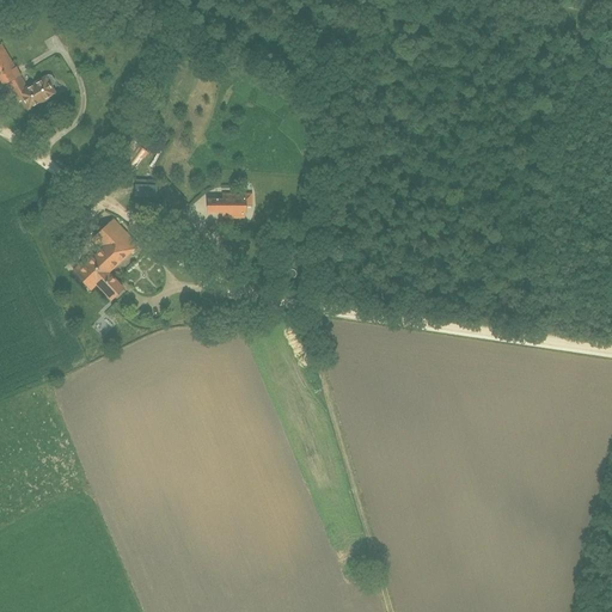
[(55,96),(50,87),(54,85),(54,83),(51,77),(48,75),(26,89),(1,46),(0,46),(0,87),(8,83),(19,102),(22,101),(28,111),(55,96)]
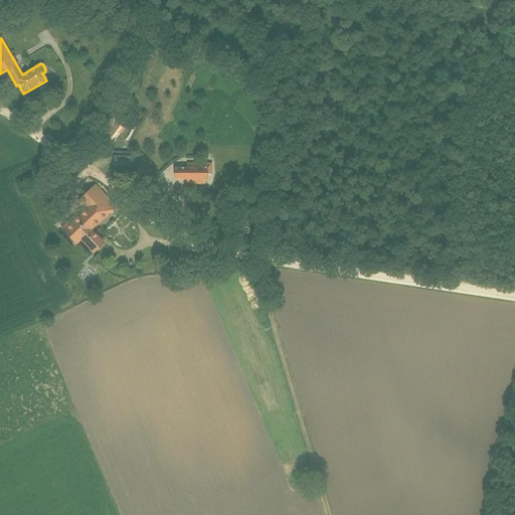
[(115,122),(112,127),(104,139),(111,144),(123,128),(115,122)]
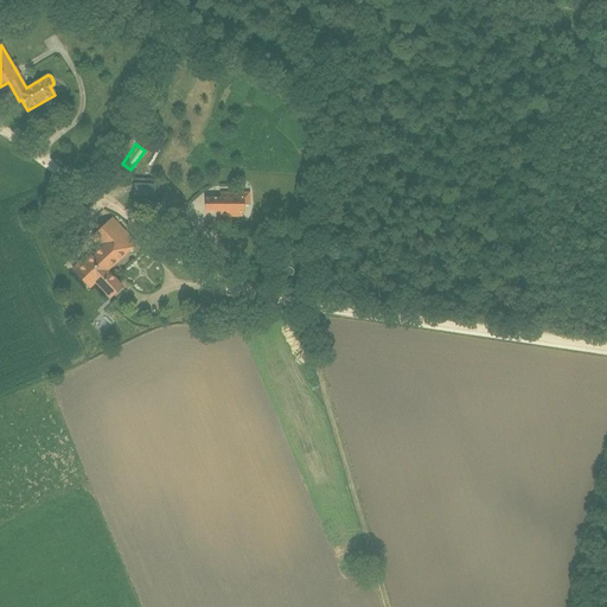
[(155,184),(134,183),(133,183),(133,196),(154,197),(155,184)]
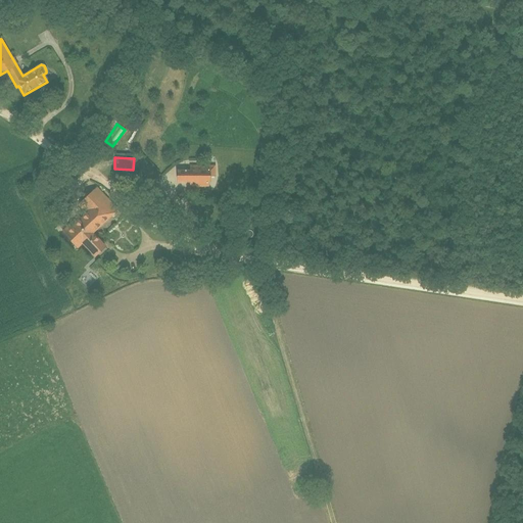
[(190,182),(190,187),(208,187),(208,177),(215,177),(215,167),(190,167),(190,172),(178,172),(178,182),(190,182)]
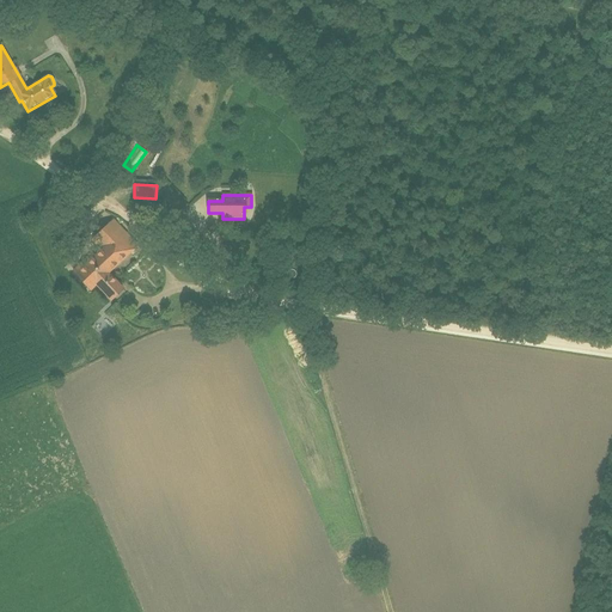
[(108,273),(136,244),(114,220),(91,242),(101,251),(90,261),(87,258),(73,271),(91,289),(96,283),(111,299),(122,288),(108,273)]
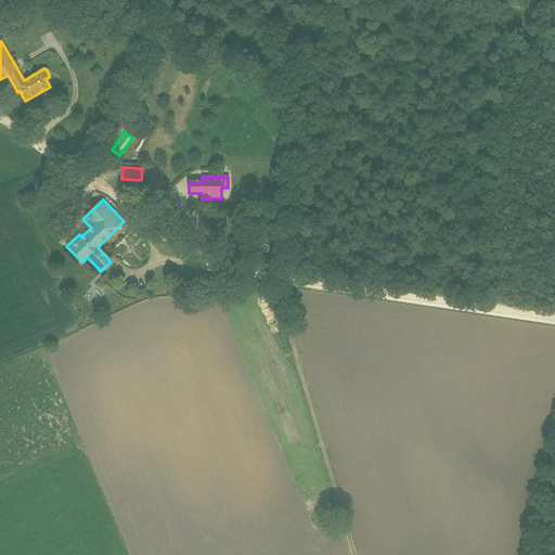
[(93,280),(82,289),(95,304),(105,294),(93,280)]
